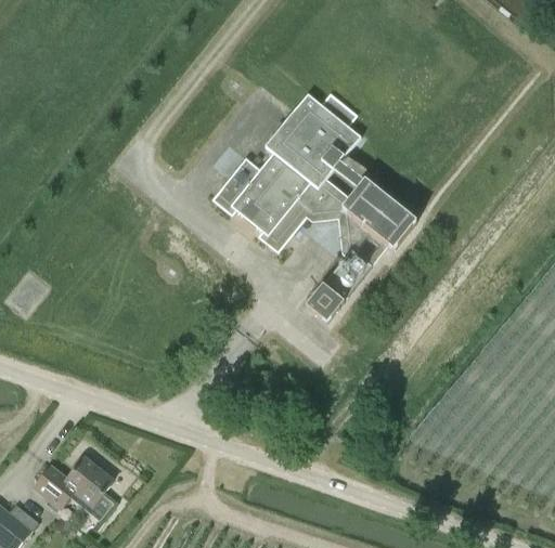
[(392,248),(416,220),(364,178),(363,180),(345,166),(339,160),(360,135),(348,125),(358,113),(330,91),(320,102),(308,92),(266,144),(273,151),(260,167),(245,155),(211,198),(232,213),(236,208),(261,229),(258,234),(278,250),(306,214),(312,220),(338,217),(341,251),(346,255),(323,283),(322,282),(306,303),(326,321),(387,244),(392,248)]
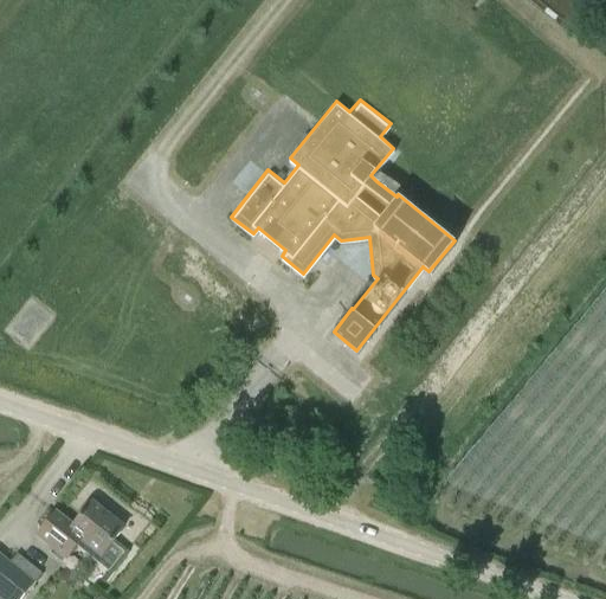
[(133,502),(150,513),(159,501),(141,489),(133,502)]
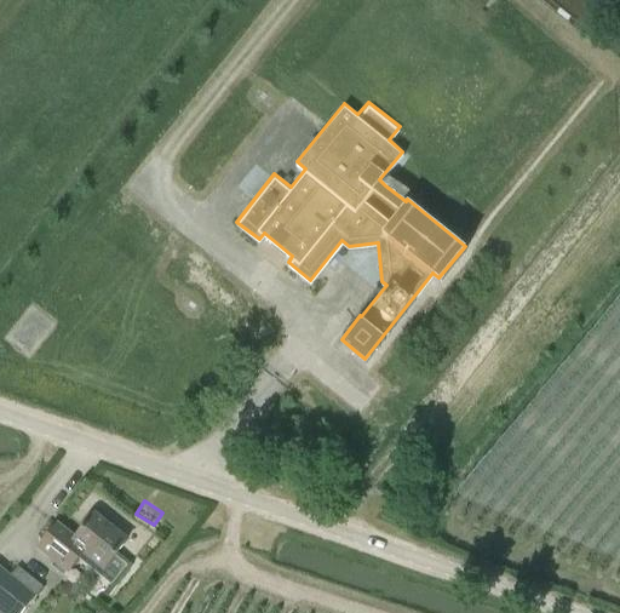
[(126,534),(121,531),(122,528),(113,520),(110,522),(95,509),(75,533),(57,519),(39,542),(68,566),(82,546),(104,563),(126,534)]
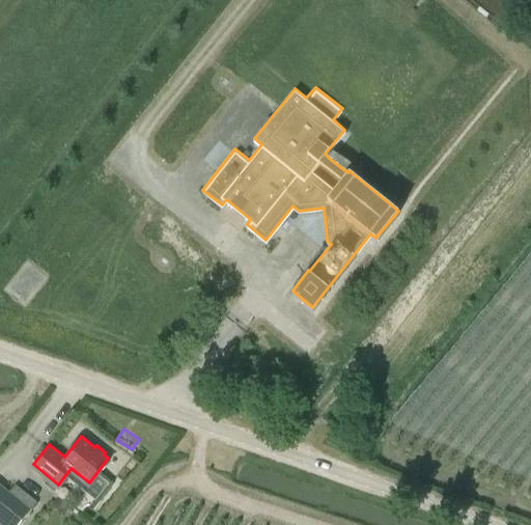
[(0,481),(0,524),(16,524),(31,506),(0,481)]
